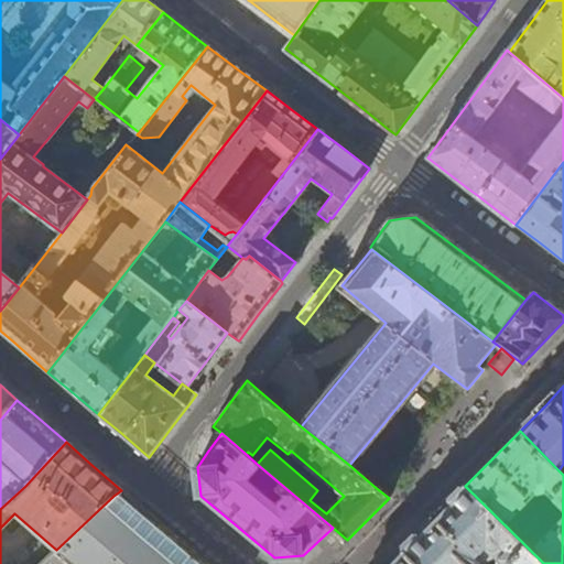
[(543,563),(465,486),(457,494),(411,541),(388,563),(543,563)]
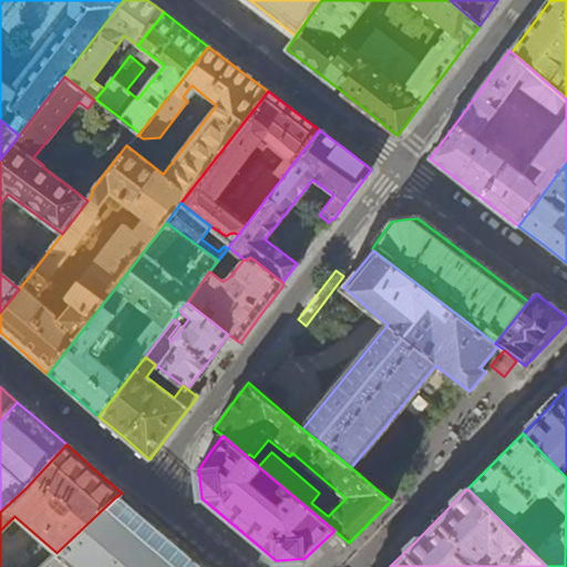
[(114,498),(57,553),(41,566),(93,566),(142,521),(114,498)]
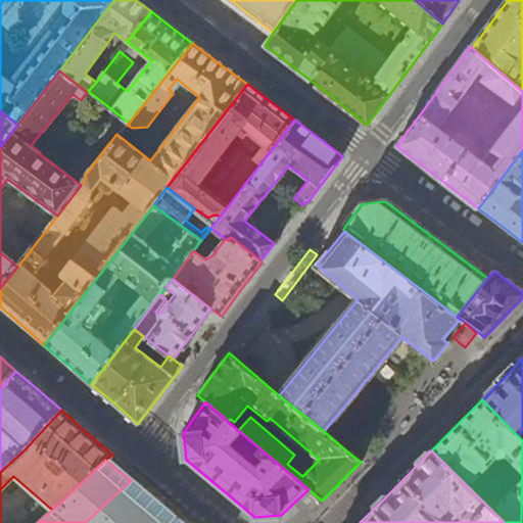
[(180,522),(164,510),(151,522),(180,522)]
